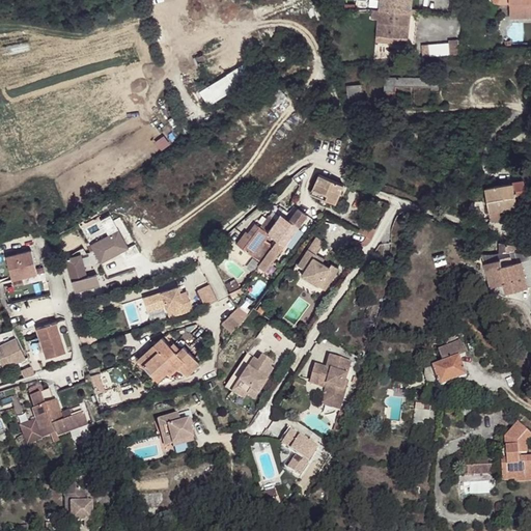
[(379,0),(379,10),(371,10),(371,19),(378,19),(375,40),(408,44),(411,15),(417,16),(418,9),(411,9),(412,0),(379,0)]
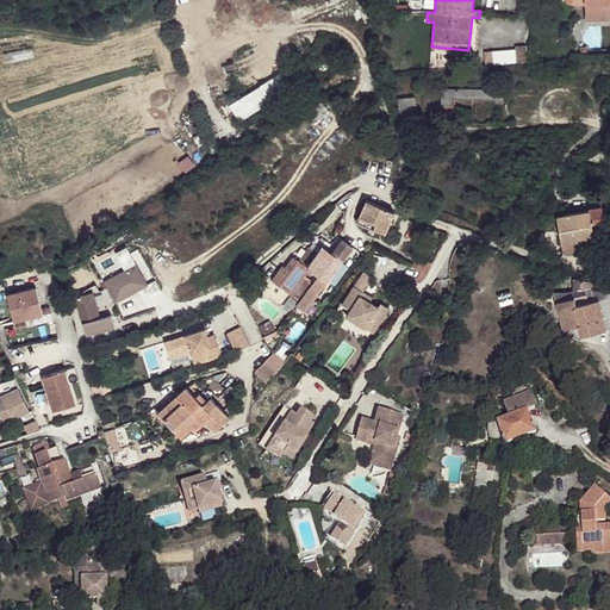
[(609,2),(585,4),(586,20),(609,19),(609,2)]
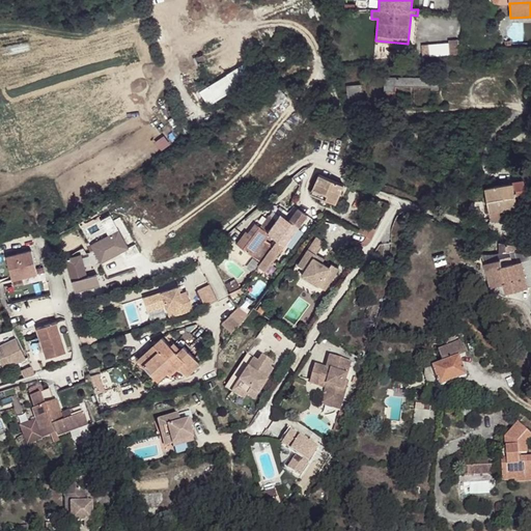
[(450,55),(458,54),(457,39),(448,40),(450,55)]
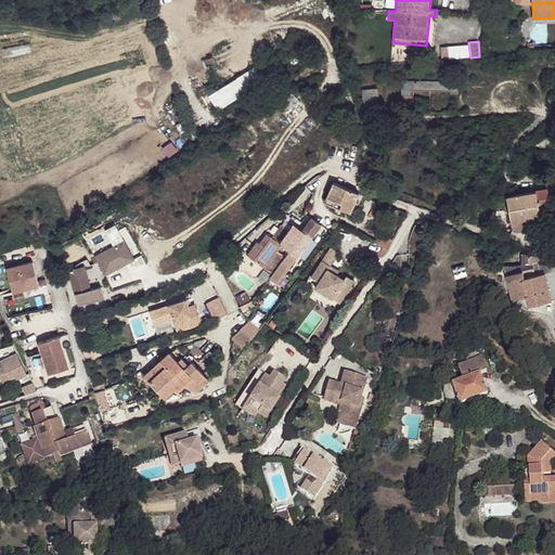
[(266,84),(257,67),(207,92),(216,108),(266,84)]
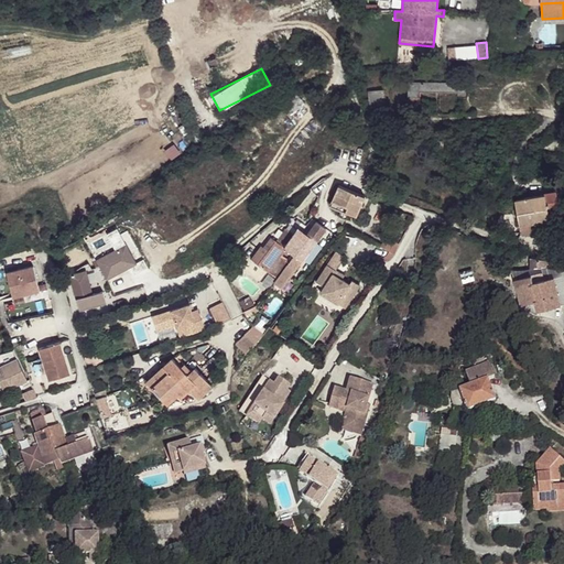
[(409,83),(408,105),(420,105),(420,91),(457,91),(457,95),(465,95),(466,83),(409,83)]
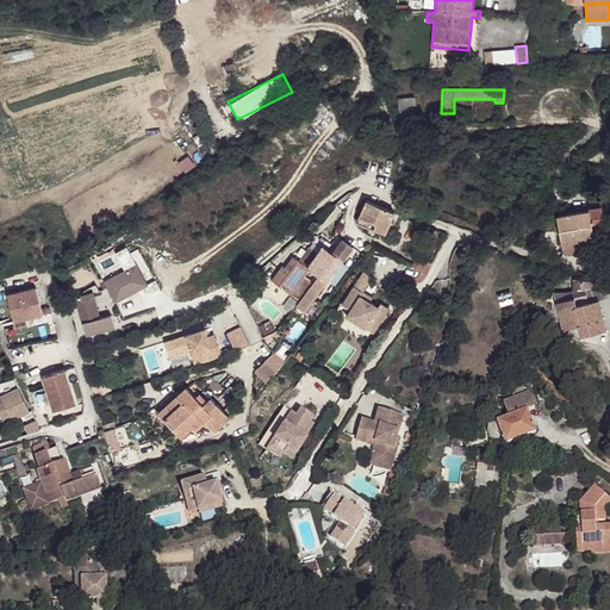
[(398,98),(400,124),(414,123),(412,111),(416,110),(415,97),(398,98)]
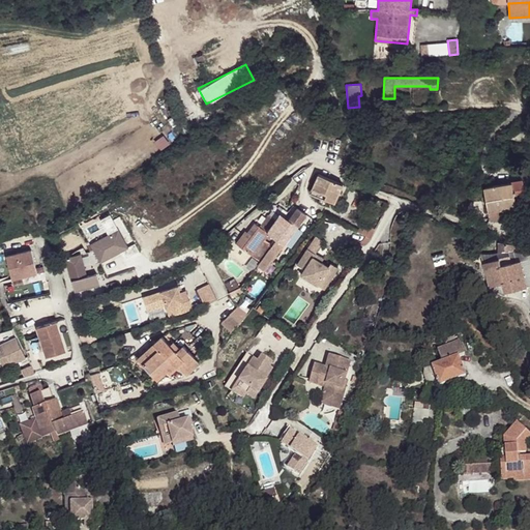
[(272,109),(287,95),(278,87),(264,99),(272,109)]
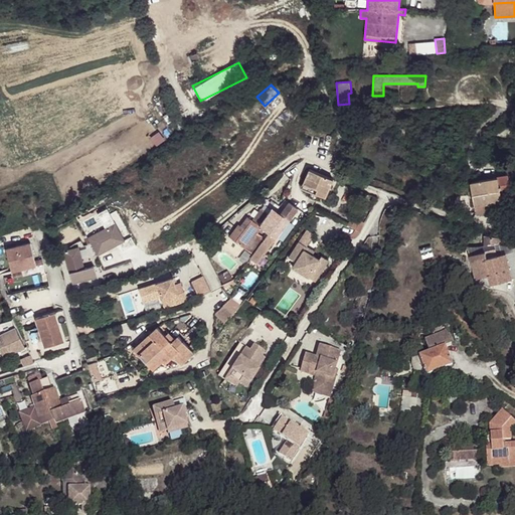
[(333,179),(309,169),(301,187),(325,197),(333,179)]
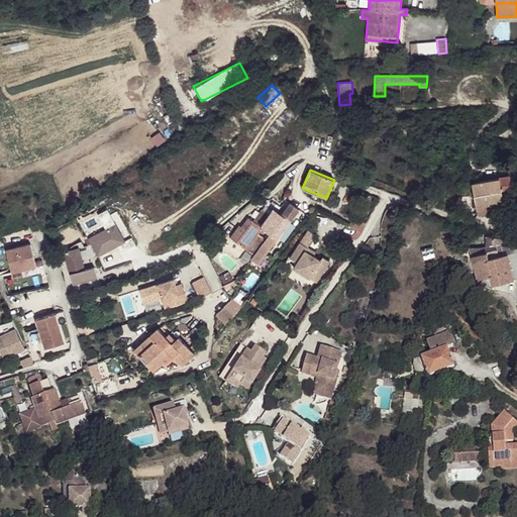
[(498,178),(472,183),(478,214),(505,209),(501,189),(511,187),(509,176),(498,178)]
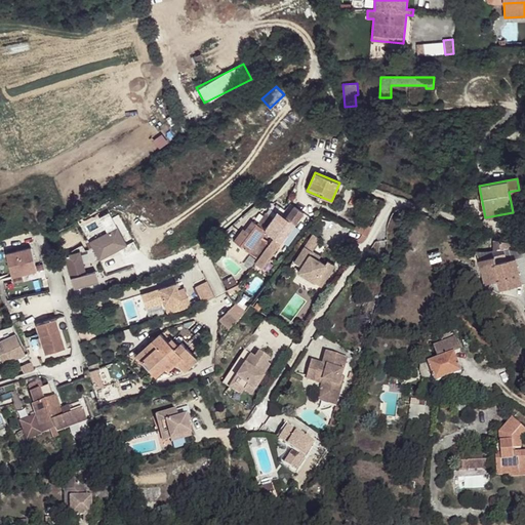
[(266,212),(257,225),(265,230),(277,213),(279,215),(284,210),(276,204),(272,210),(270,208),(267,213),(266,212)]
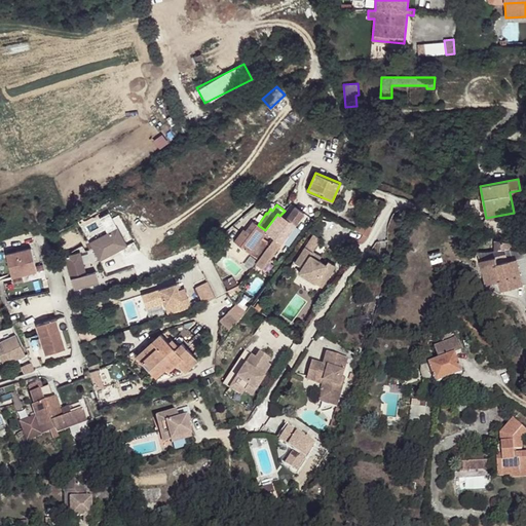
[(289,214),(285,211),(279,216),(277,214),(265,230),(267,232),(274,238),(270,243),(258,260),(256,264),(262,269),(304,213),(295,207),(289,214)]
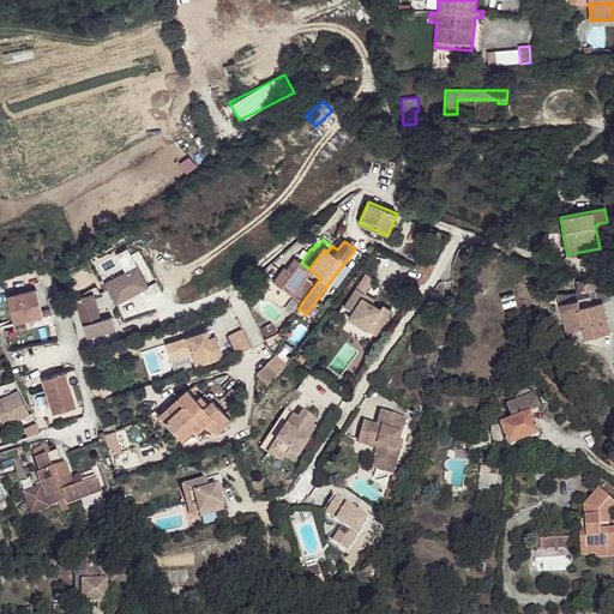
[(301,263),(295,258),(284,272),(282,271),(274,282),(301,304),(315,284),(306,278),(312,271),(309,269),(301,263)]
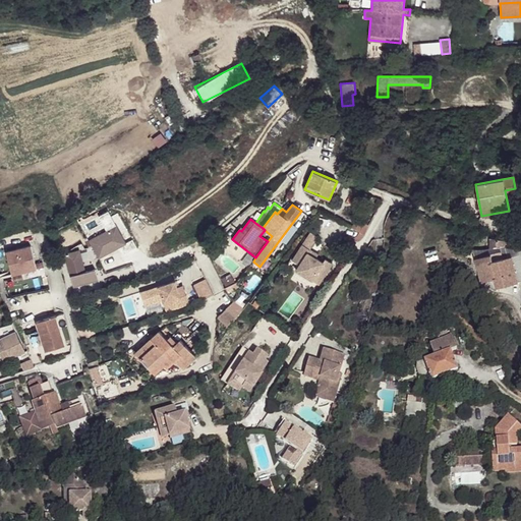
[(357,219),(352,228),(363,234),(368,225),(357,219)]
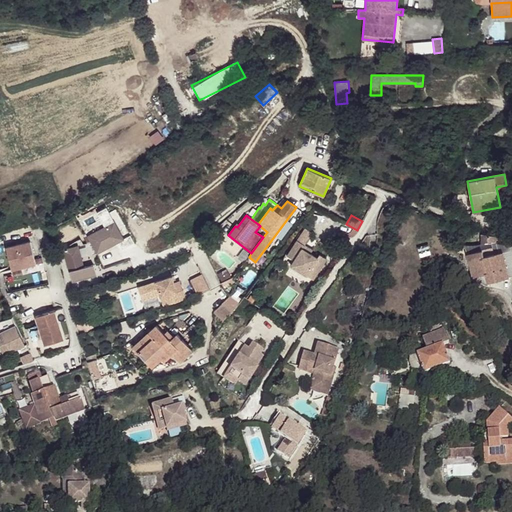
[(305,228),(287,255),(294,260),(291,265),(314,280),(327,260),(319,255),(317,258),(310,253),(312,249),(305,244),(313,233),(305,228)]
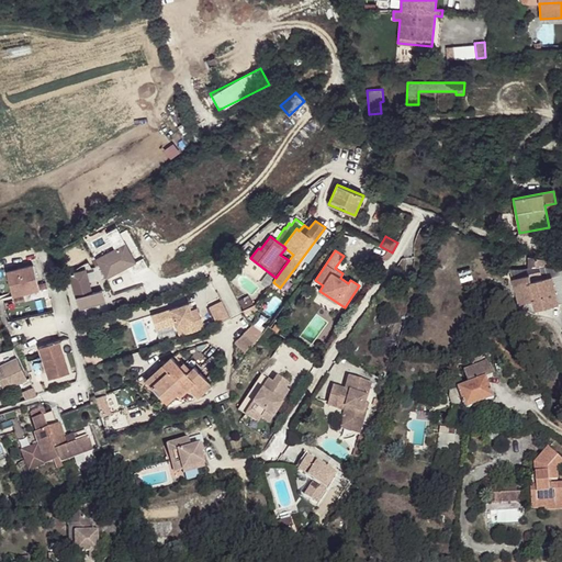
[(527,268),(509,269),(518,303),(532,300),(535,310),(559,303),(558,302),(561,301),(561,271),(561,269),(555,271),(553,268),(543,267),(544,259),(542,258),(527,257),(527,268)]
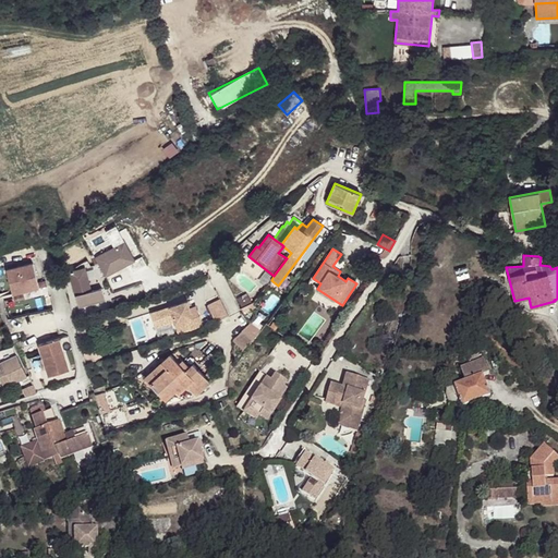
[(12,294),(47,287),(46,281),(38,283),(33,263),(7,269),(12,294)]
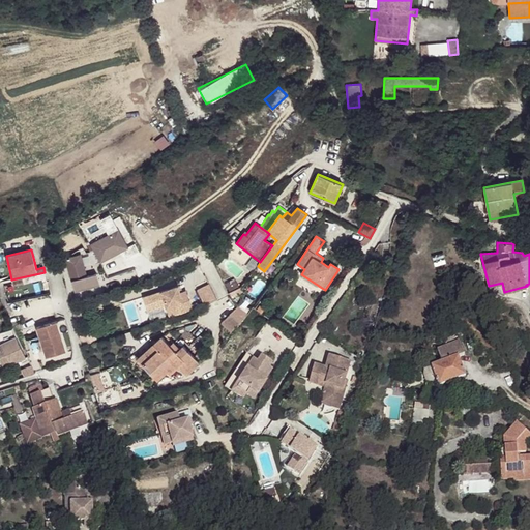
[(209,285),(198,291),(204,304),(216,298),(209,285)]
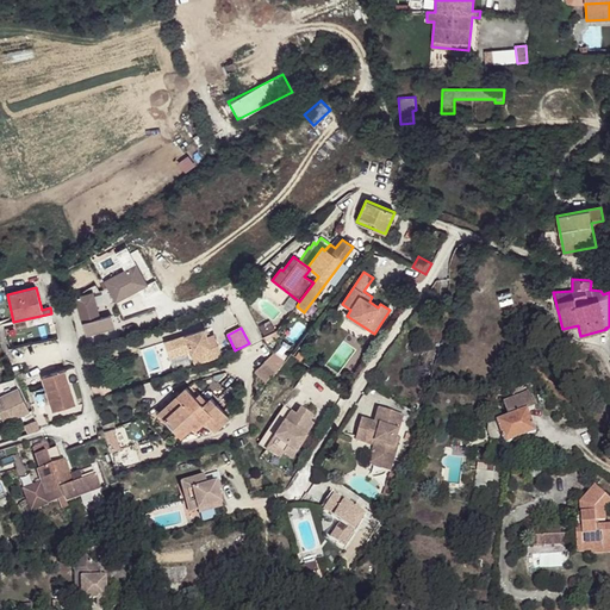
[(205,329),(165,342),(169,356),(190,349),(194,361),(221,353),(218,346),(211,348),(205,329)]
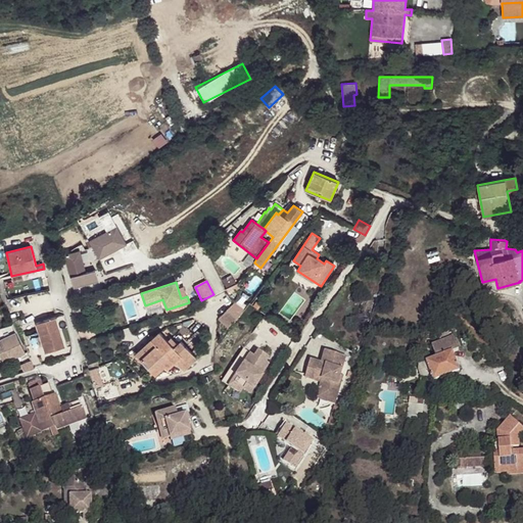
[(220,319),(228,327),(245,311),(235,302),(220,319)]
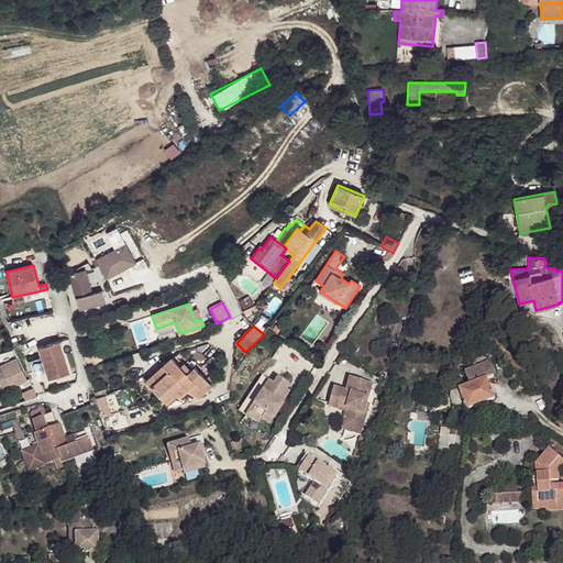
[(59,341),(39,348),(48,381),(69,374),(59,341)]
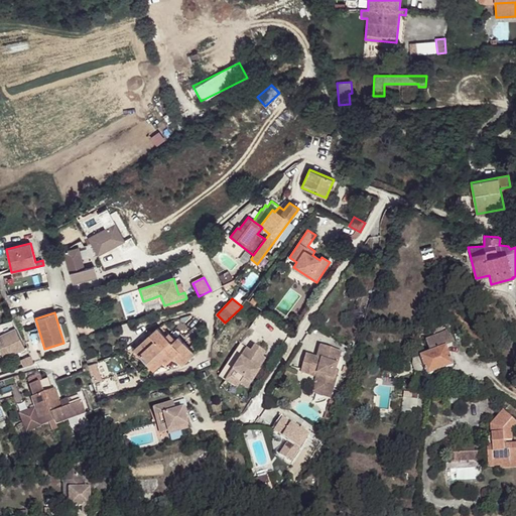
[(12,319),(0,323),(0,332),(1,336),(0,336),(0,349),(4,358),(25,348),(12,319)]
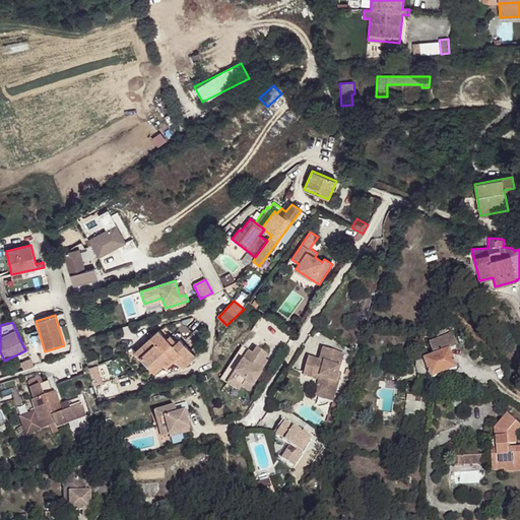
[(158,330),(135,352),(153,373),(164,364),(167,367),(175,360),(183,368),(195,356),(180,339),(177,343),(174,345),(167,339),(158,330)]
